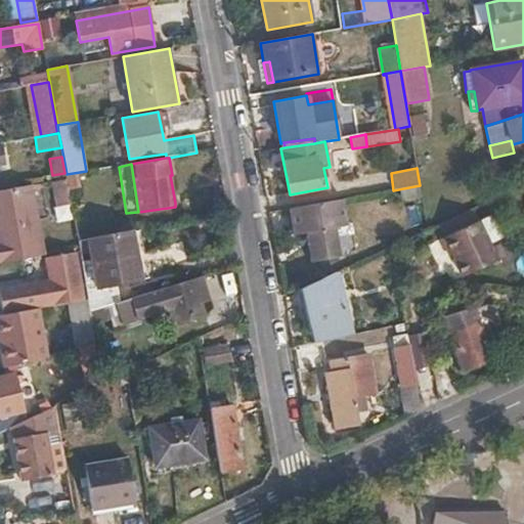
[(66,179),(51,182),(56,208),(71,204),(66,179)]
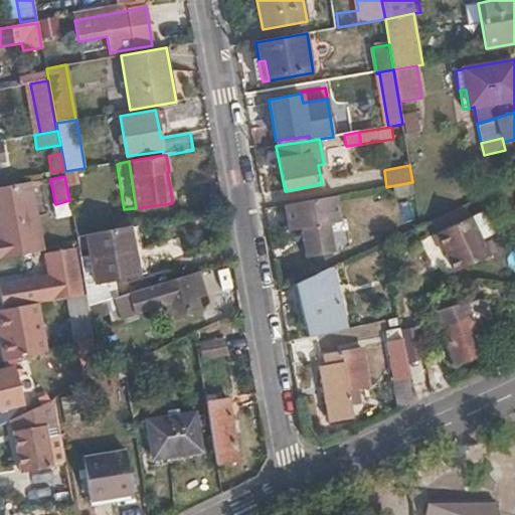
[(0,259),(43,250),(31,182),(0,187),(0,259)]
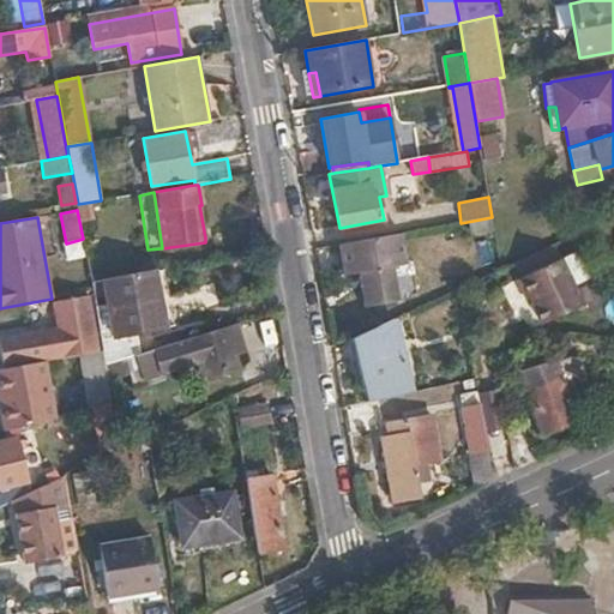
[(402,234),(338,245),(344,276),(357,272),(363,307),(399,301),(393,266),(407,264),(402,234)]
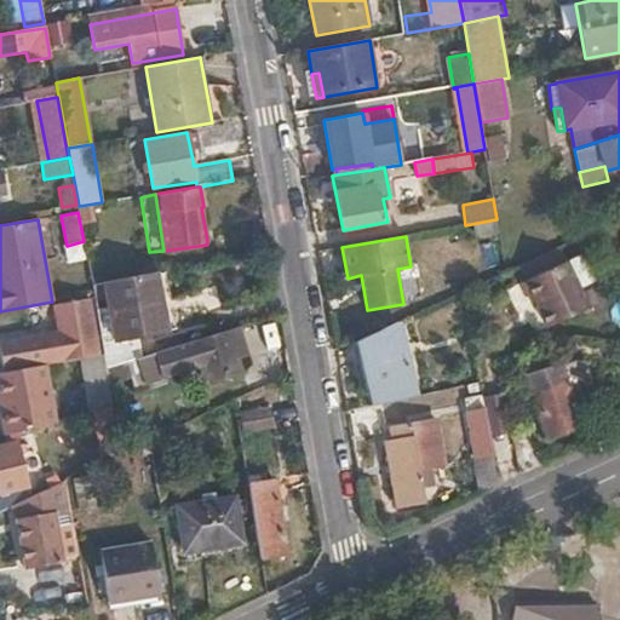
[(568,260),(524,281),(537,306),(546,328),(591,306),(568,260)]
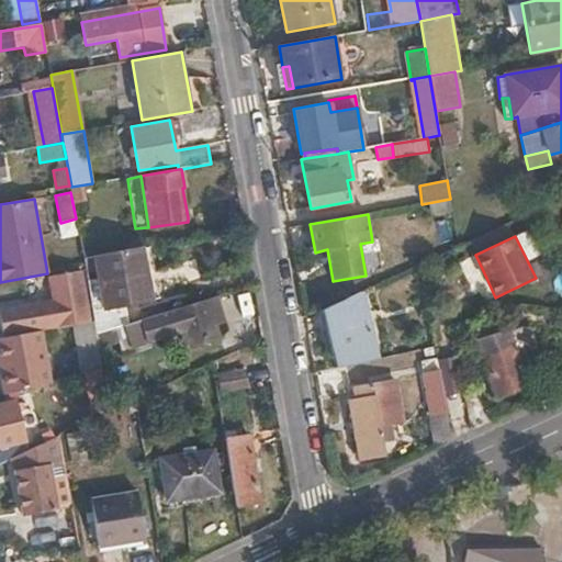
[(94,322),(97,334),(115,327),(112,307),(153,301),(142,248),(91,256),(92,258),(94,271),(96,280),(101,306),(92,307),(94,322)]
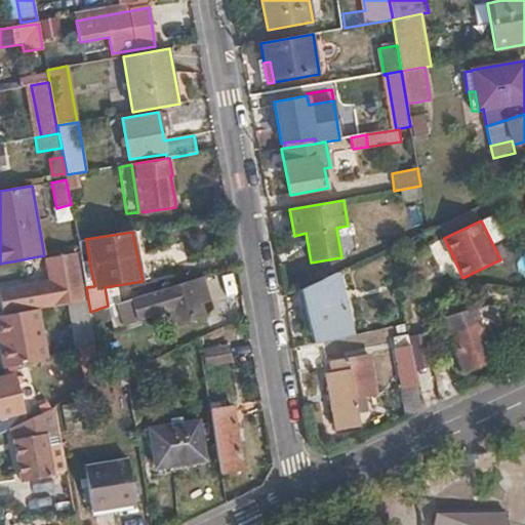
[(454,259),(444,238),(440,239),(451,261),(454,259)]
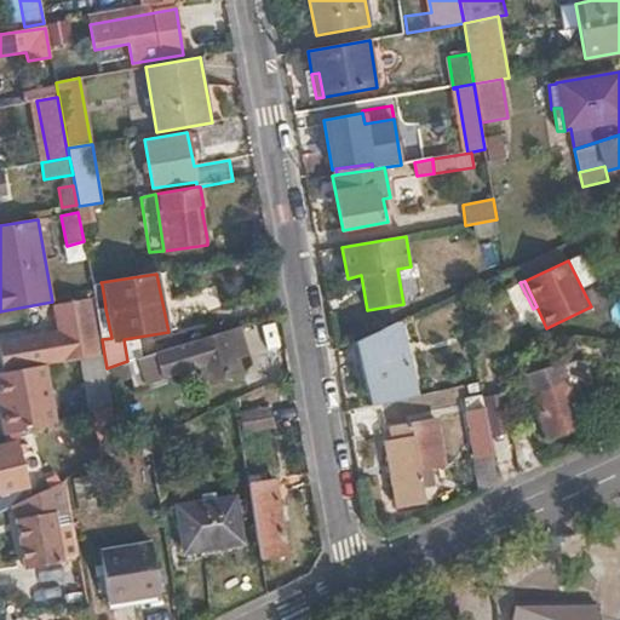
[(104,299),(102,285),(93,286),(96,302),(104,299)]
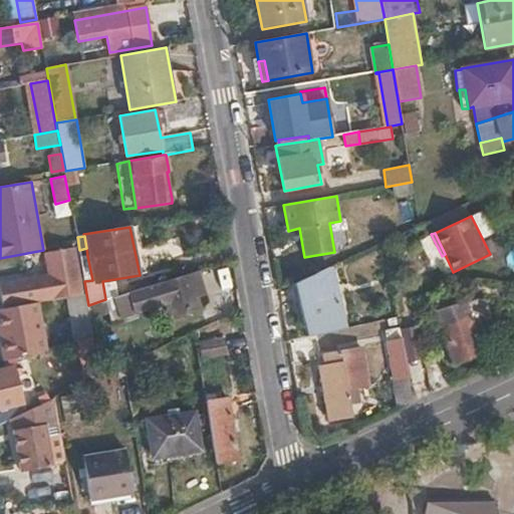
[(75,248),(45,253),(49,275),(0,283),(0,287),(4,309),(38,302),(67,298),(83,294),(75,248)]
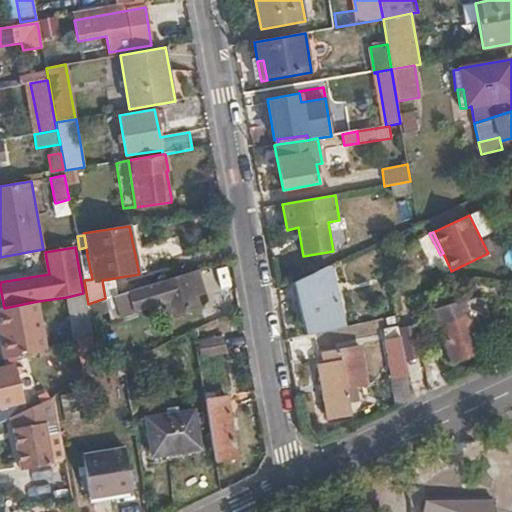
[(79,256),(84,280),(92,279),(87,255),(79,256)]
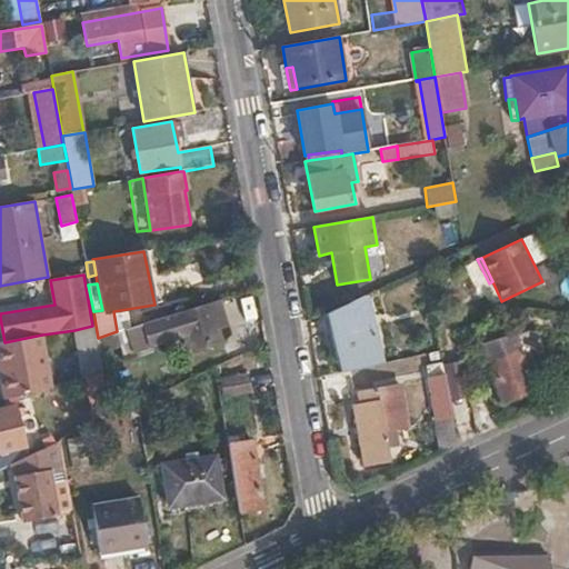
[(329,313),(343,372),(381,363),(365,297),(329,313)]
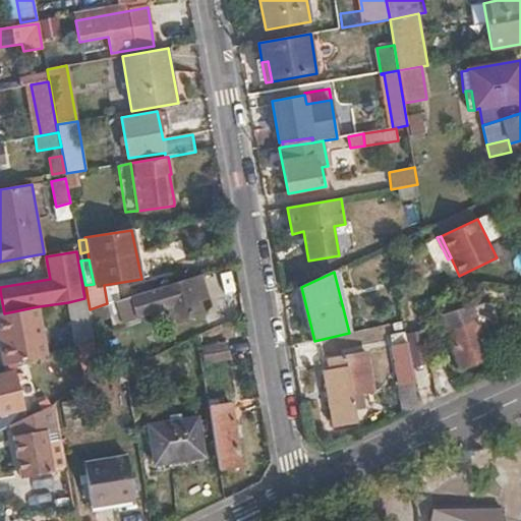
[(211,299),(201,274),(164,286),(164,287),(115,302),(121,325),(167,310),(171,324),(206,312),(203,301),(211,299)]
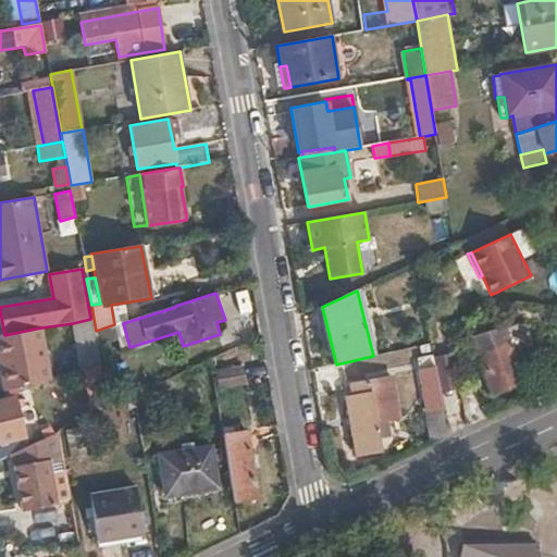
[(81,372),(102,366),(96,331),(94,319),(90,319),(73,323),(81,372)]
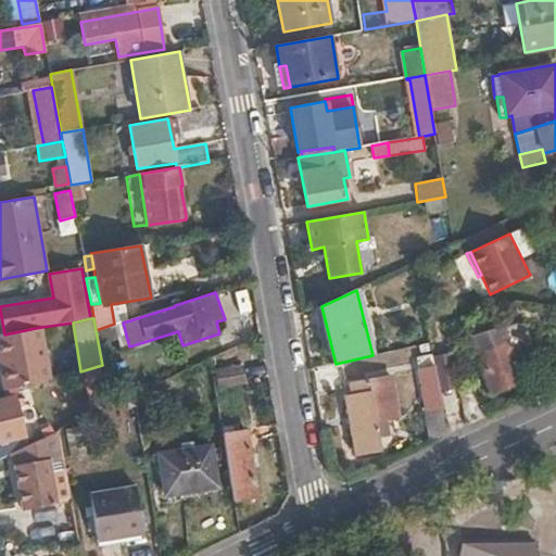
[(503,326),(470,338),(490,393),(522,382),(503,326)]
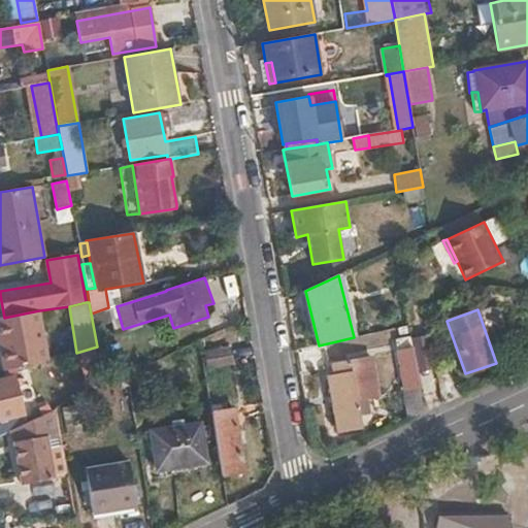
[(0,318),(0,352),(3,371),(48,360),(39,310),(4,318),(0,318)]
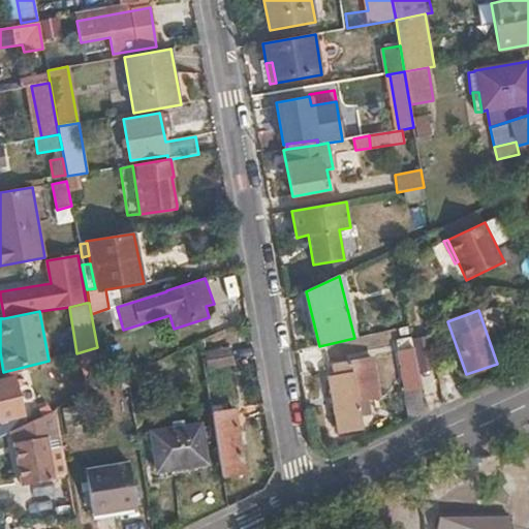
[(412,349),(417,375),(418,375),(437,372),(437,371),(431,338),(411,342),(412,349)]
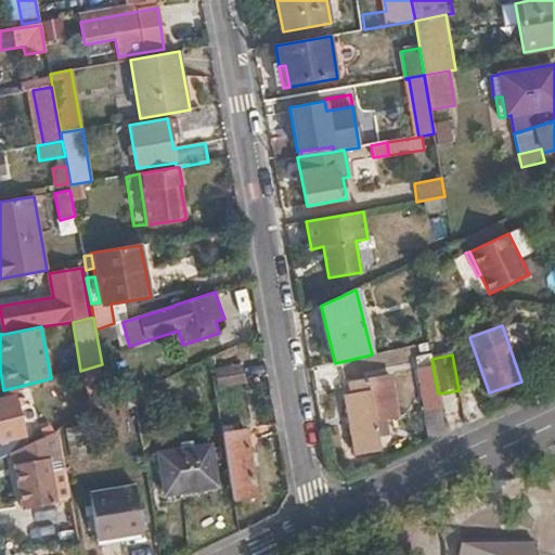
[(431,359),(431,356),(416,358),(418,369),(433,366),(431,359)]
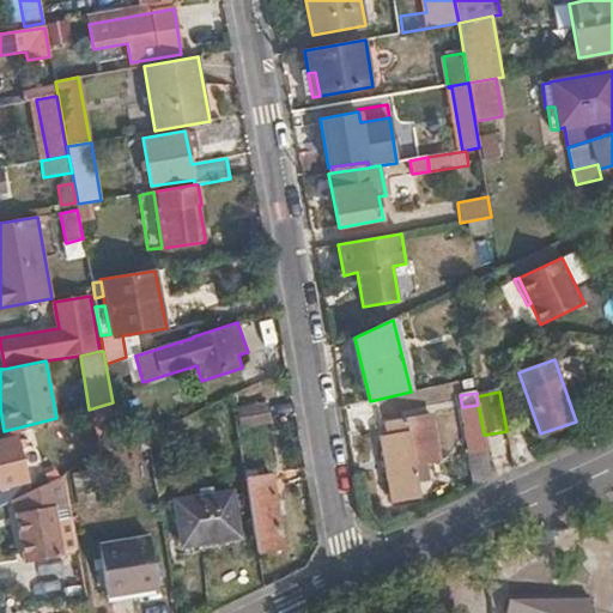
[(268,404),(237,408),(241,429),(271,423),(268,404)]
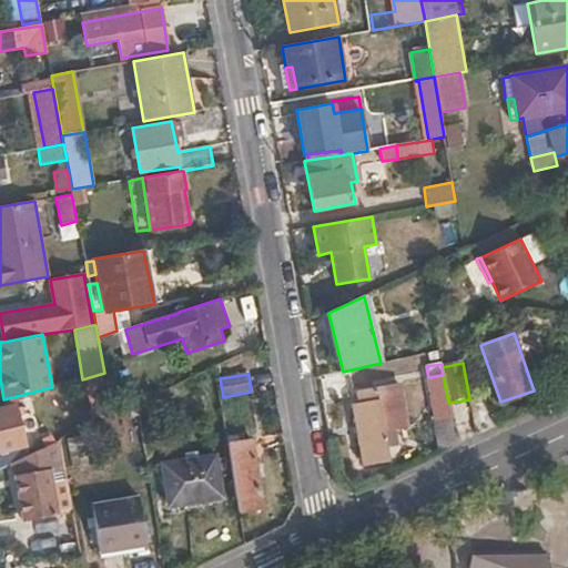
[(433,422),(439,454),(457,446),(448,403),(443,375),(428,377),(426,377),(435,422),(433,422)]
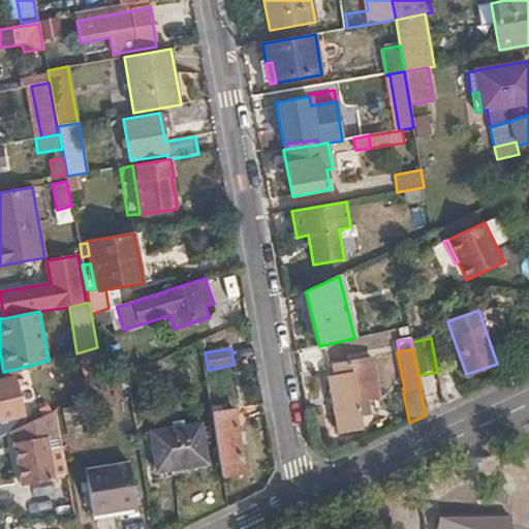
[(334,377),(328,378),(338,433),(361,429),(359,416),(371,414),(369,400),(380,397),(373,359),(333,365),(334,377)]
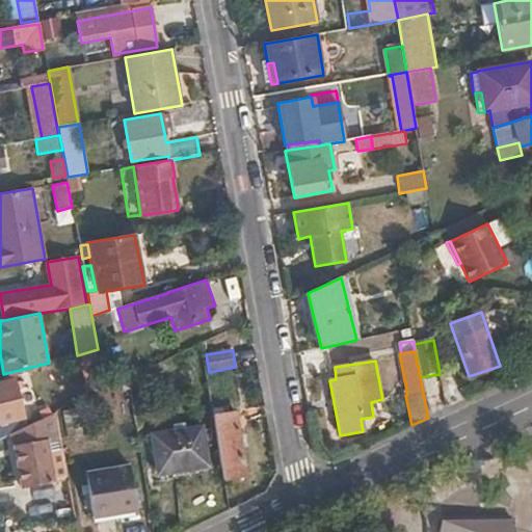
[(14,381),(0,383),(0,422),(23,417),(14,381)]
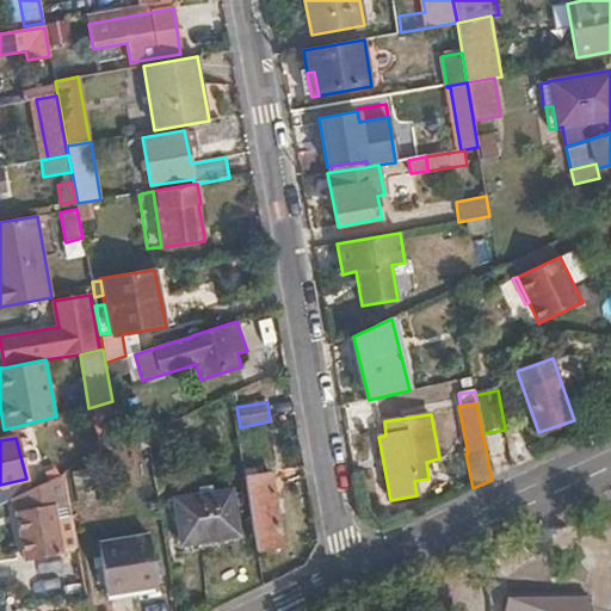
[(90,469),(78,473),(84,501),(97,498),(90,469)]
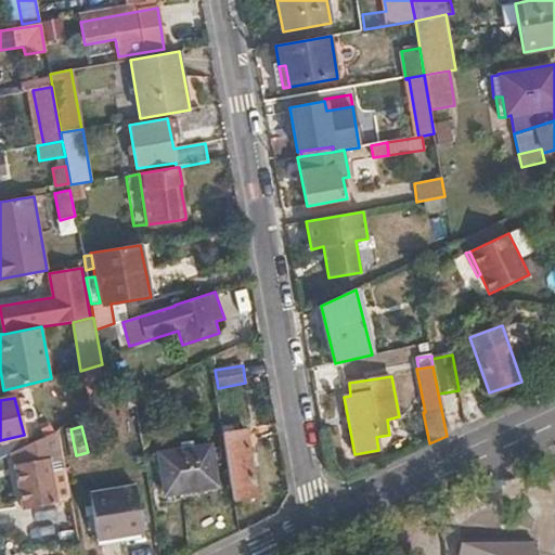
[(22,511),(31,508),(59,503),(50,461),(63,459),(57,429),(15,450),(17,464),(13,464),(22,511)]
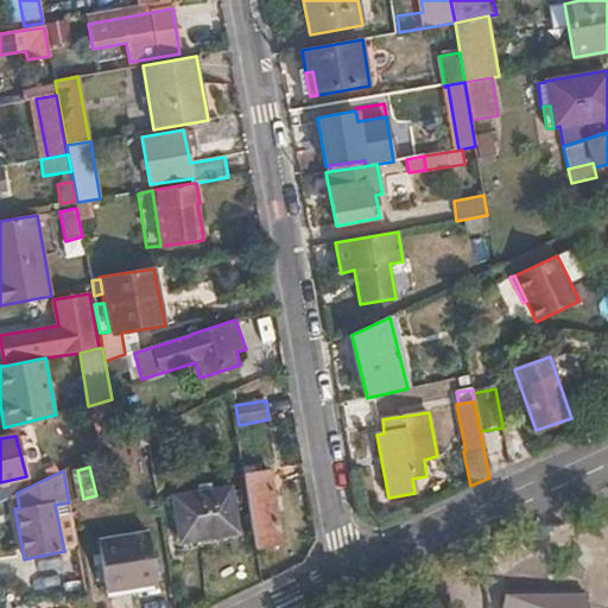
[(244,474),(257,549),(283,545),(270,470),(244,474)]
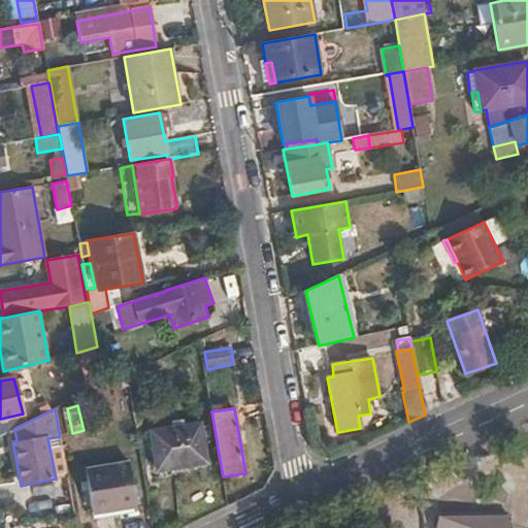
[(157,470),(206,463),(200,424),(151,432),(157,470)]
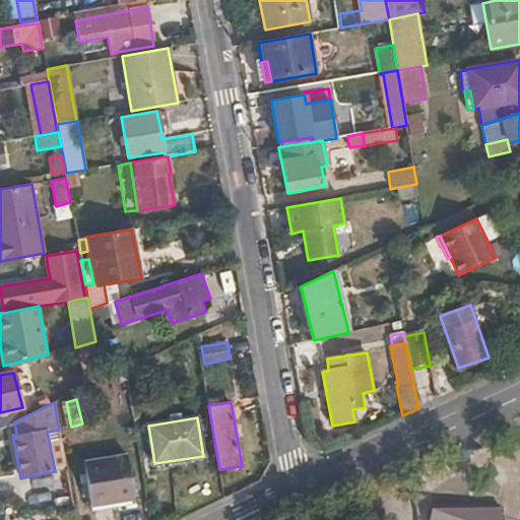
[(33,493),(69,485),(59,430),(47,432),(55,471),(29,476),(33,493)]
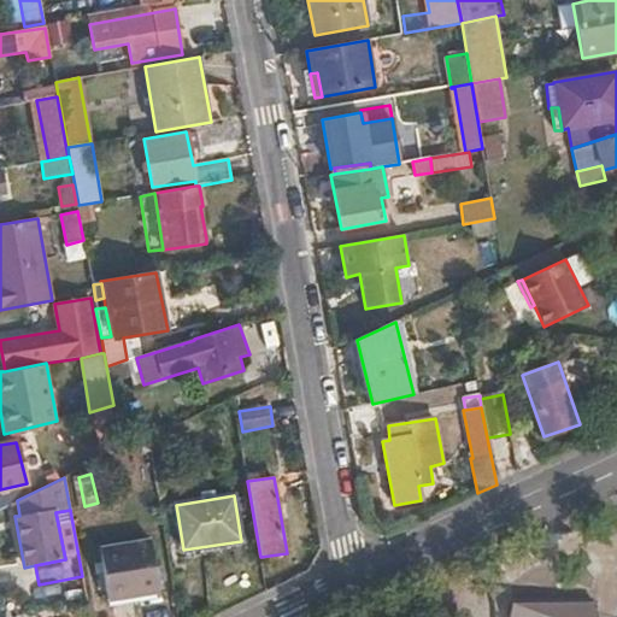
[(151,540),(99,548),(109,601),(159,592),(151,540)]
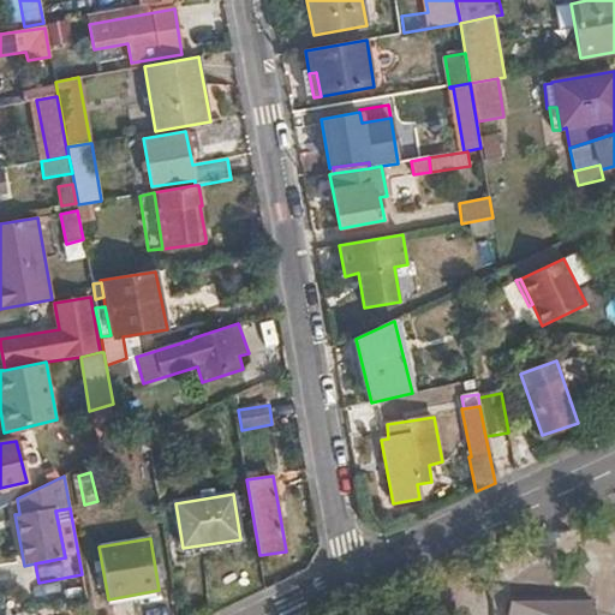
[(242,545),(240,539),(183,548),(184,555),(242,545)]
